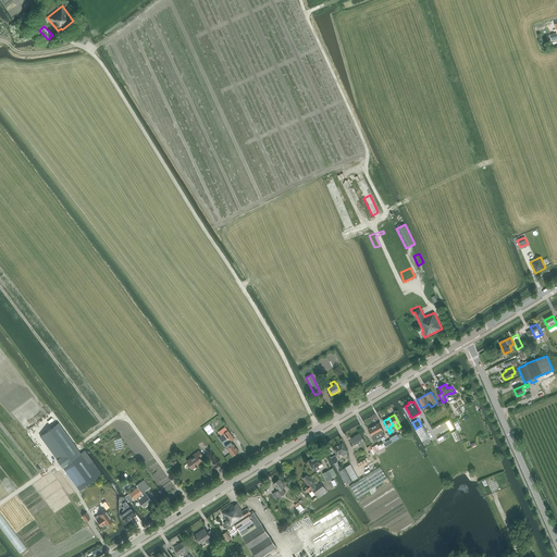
[(380,423),(373,426),(381,438),(383,443),(385,442),(384,441),(385,440),(384,437),(384,436),(383,435),(385,435),(383,431),(380,423)]
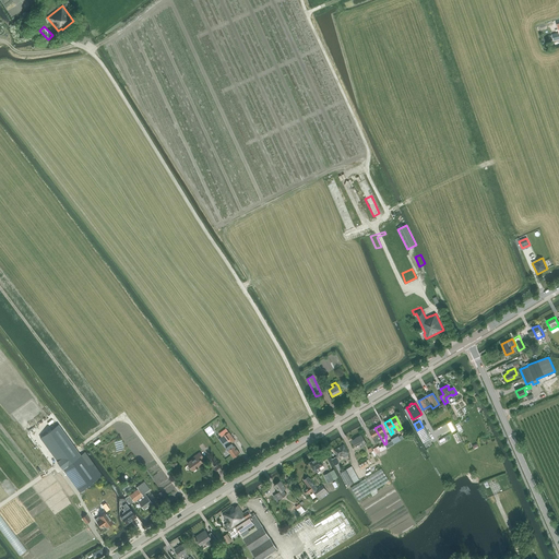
[(211,427),(205,430),(209,436),(214,432),(211,427)]
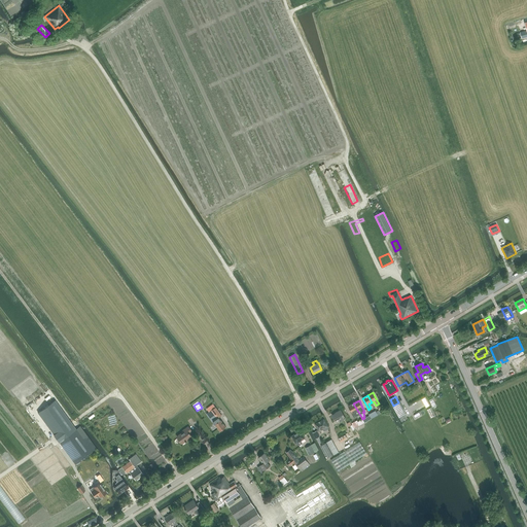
[(360,415),(353,403),(348,407),(352,413),(351,413),(354,418),(360,415)]
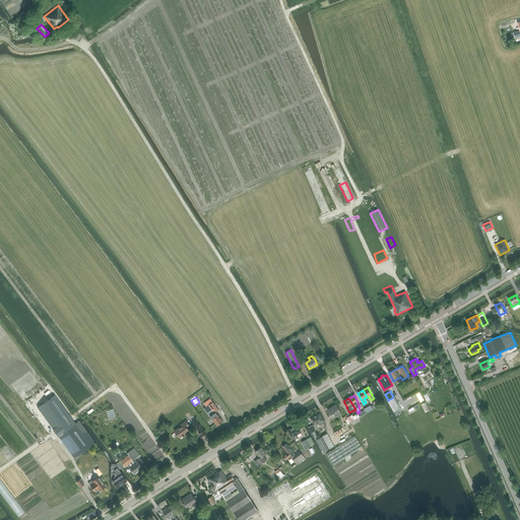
[(218,404),(215,405),(212,401),(204,408),(209,416),(212,414),(213,417),(212,418),(217,426),(223,421),(216,412),(218,410),(219,410),(221,409),(218,404)]
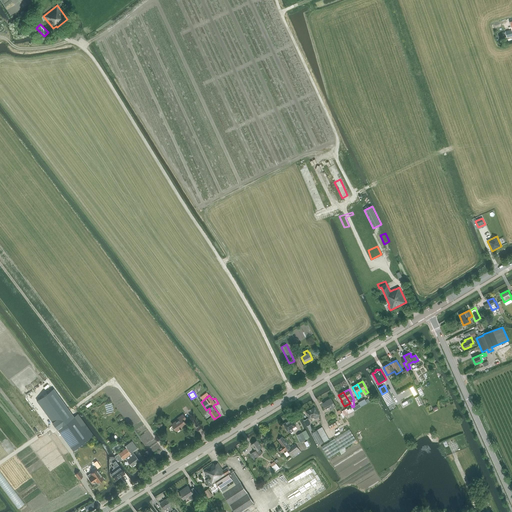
[(330,410),(335,406),(331,399),(326,402),(323,404),(326,410),(329,408),(330,410)]
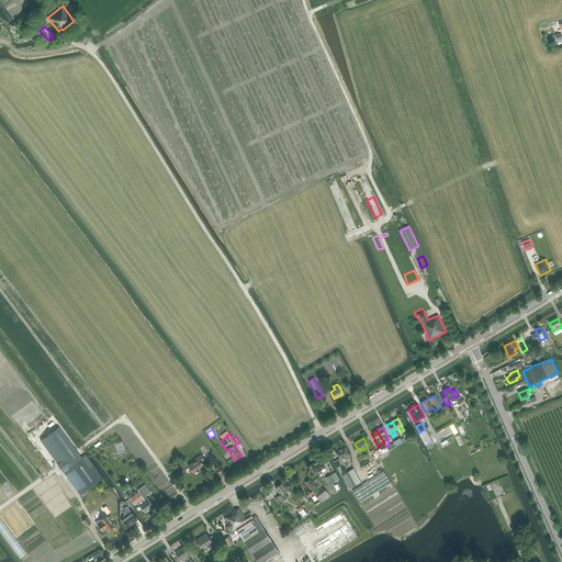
[(339,460),(350,454),(346,447),(336,452),(339,460)]
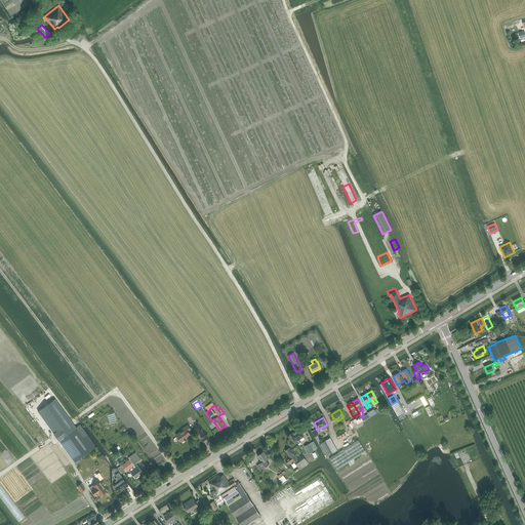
[(356,418),(350,421),(353,427),(358,425),(363,421),(361,417),(357,420),(356,418)]
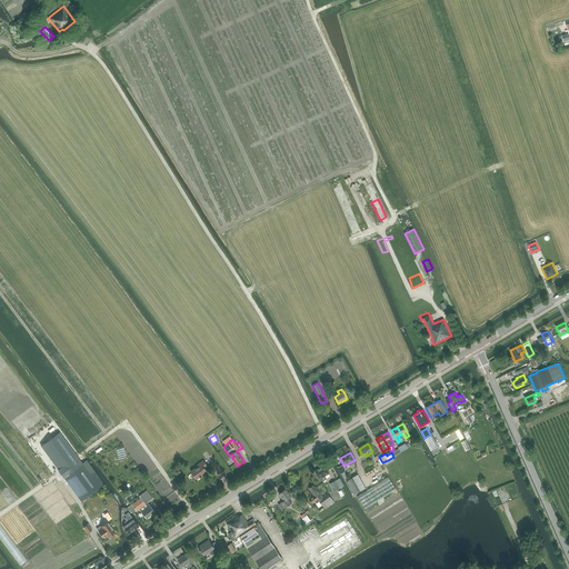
[(205,467),(207,466),(203,460),(198,465),(198,467),(191,471),(197,479),(205,473),(202,471),(206,469),(205,467)]
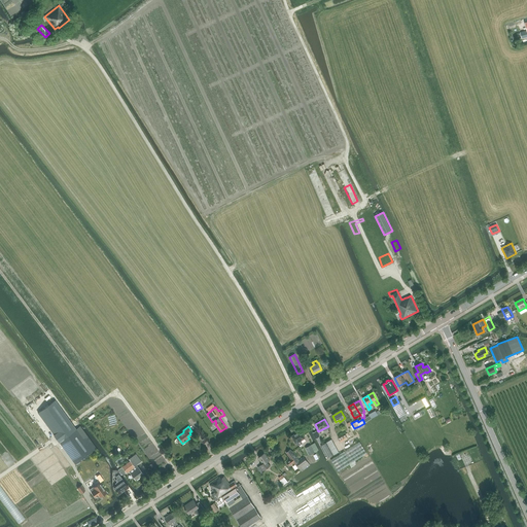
[(89,437),(84,441),(76,429),(59,442),(75,463),(97,449),(89,437)]
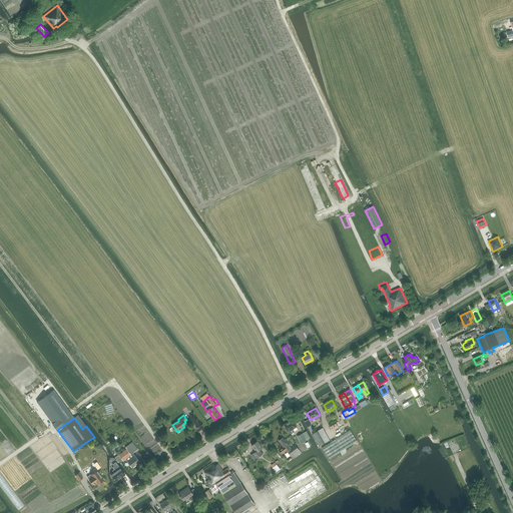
[(290,434),(292,433),(291,431),(298,427),(293,420),(284,425),(288,433),(289,432),(290,434)]
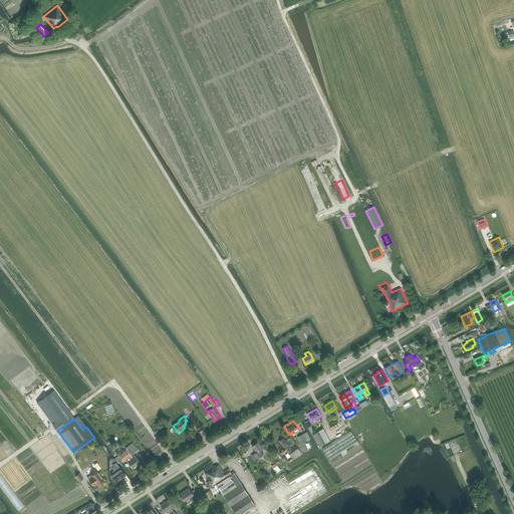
[(319,447),(330,441),(323,429),(312,435),(319,447)]
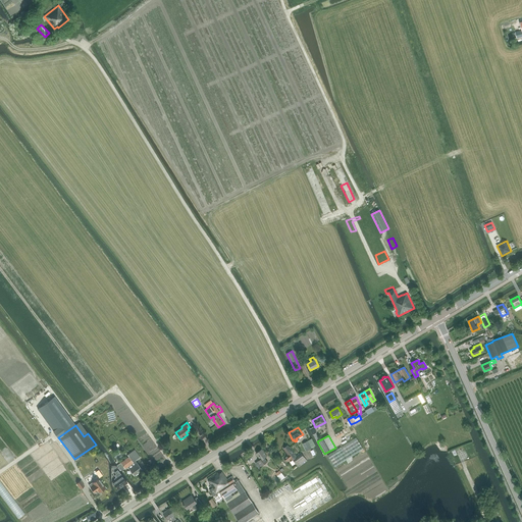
[(327,456),(334,467),(363,450),(356,438),(327,456)]
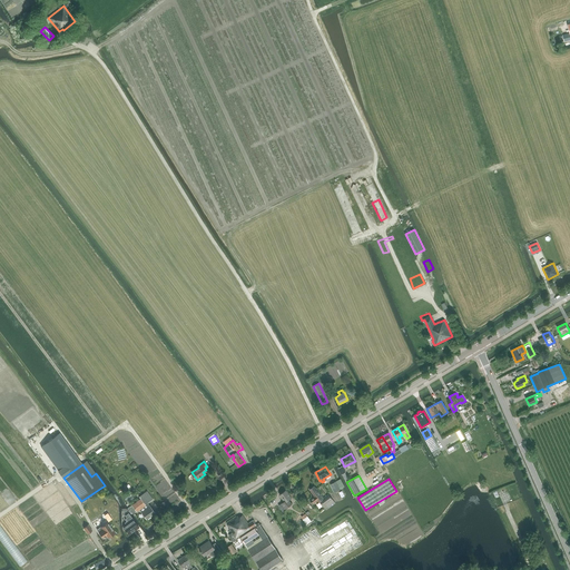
[(334,493),(341,490),(336,482),(330,484),(334,493)]
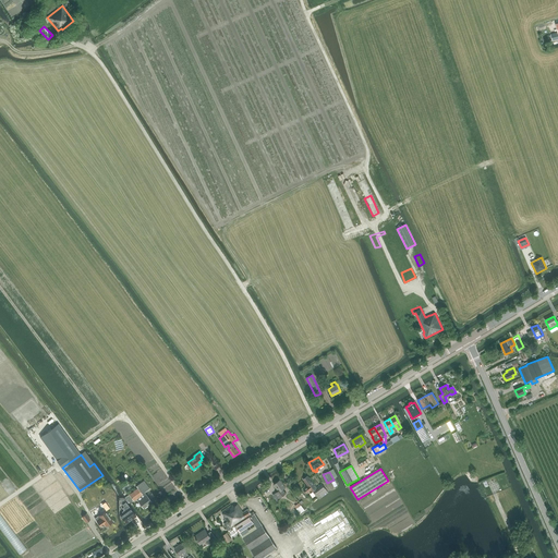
[(307,476),(303,480),(307,486),(303,489),(307,494),(312,490),(312,493),(314,492),(316,496),(326,489),(322,484),(316,488),(307,476)]
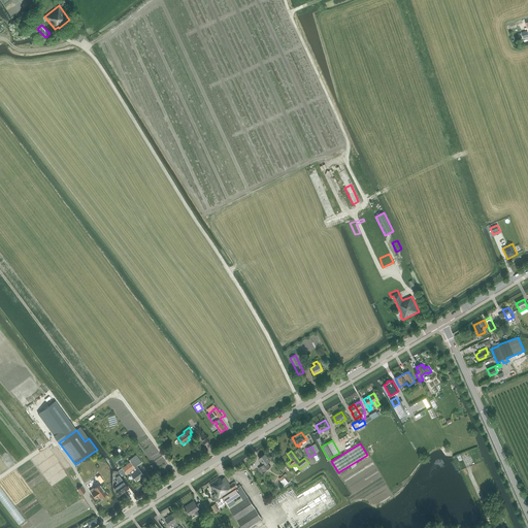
[(270,461),(265,454),(259,458),(263,464),(261,466),(265,471),(270,467),(267,463),(270,461)]
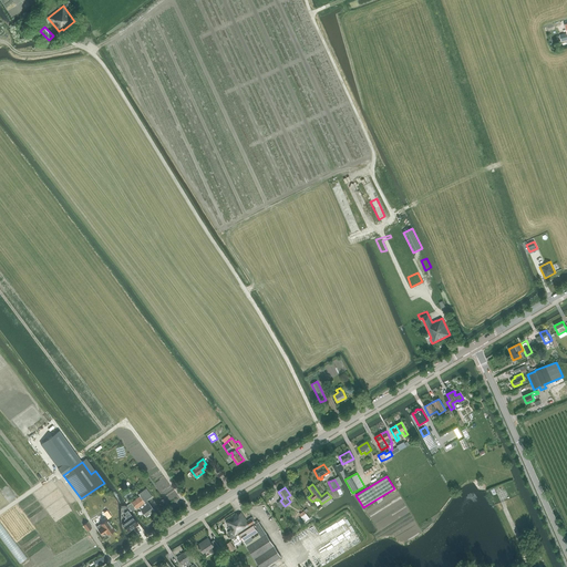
[(152,496),(146,488),(138,494),(140,496),(127,505),(132,511),(135,508),(136,508),(138,506),(146,516),(154,511),(146,501),(152,496)]
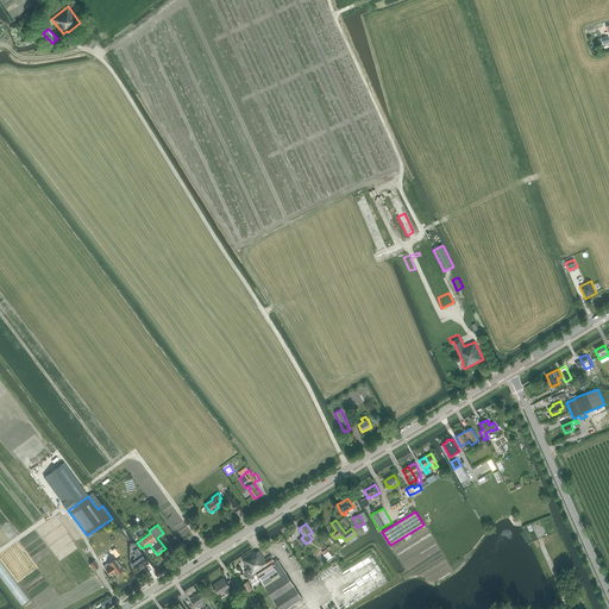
[(138,548),(135,551),(136,553),(133,554),(136,557),(133,559),(135,560),(132,563),(138,571),(142,567),(144,565),(145,566),(149,564),(138,548)]
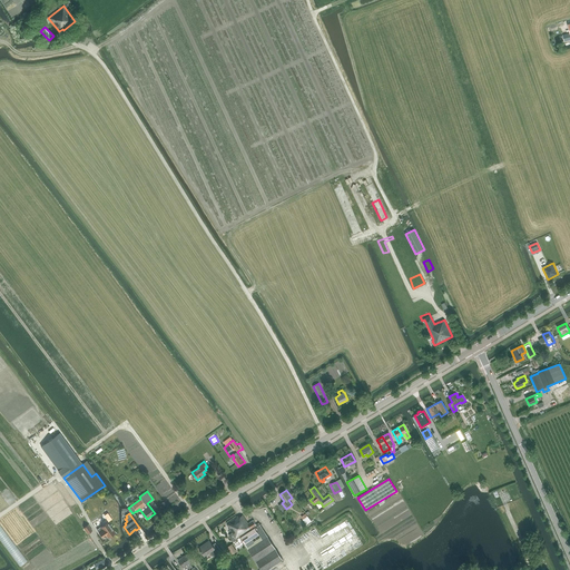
[(235,541),(241,538),(239,536),(256,526),(254,520),(248,523),(243,516),(238,518),(237,517),(226,524),(233,533),(228,536),(234,543),(235,542),(235,541)]
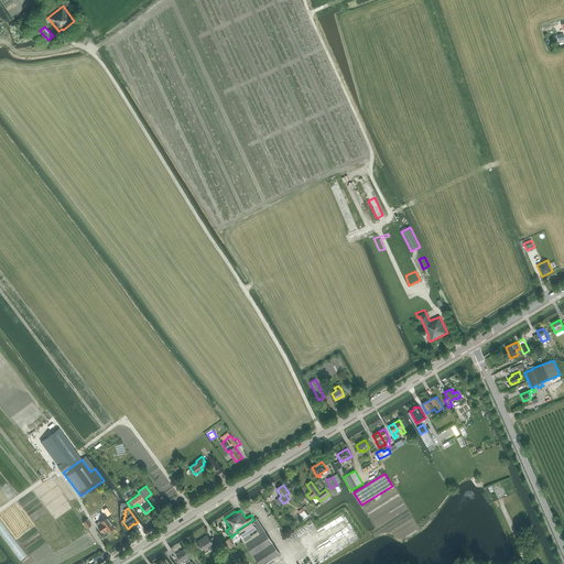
[(114,528),(106,517),(99,521),(101,524),(98,527),(101,532),(106,530),(107,532),(110,530),(111,531),(114,529),(114,528)]
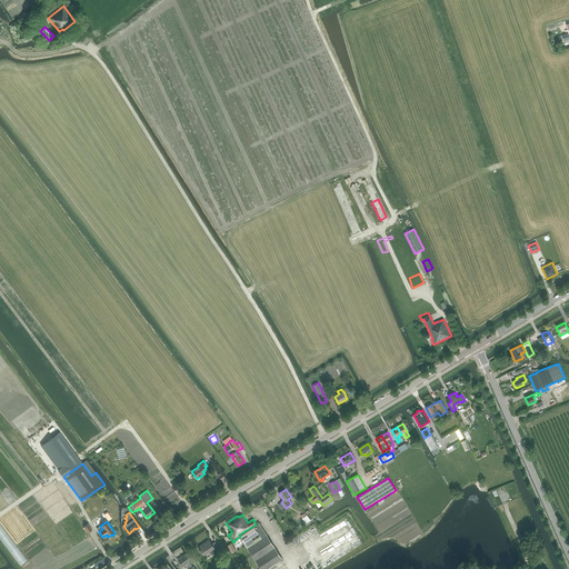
[(12,543),(0,522),(0,539),(7,550),(11,548),(9,545),(12,543)]
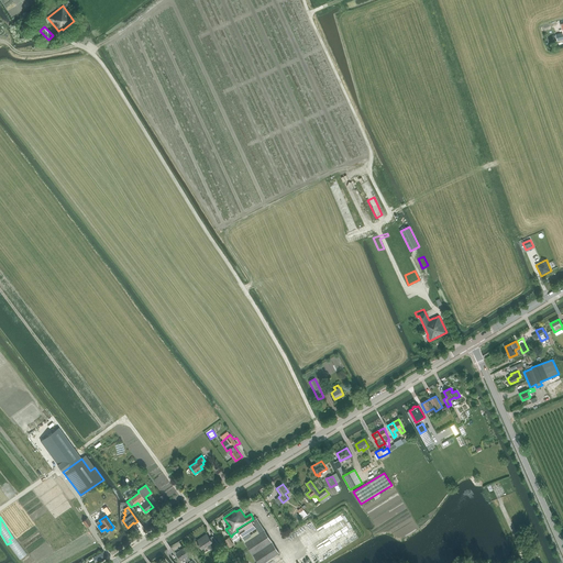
[(236,529),(238,531),(258,562),(265,562),(279,554),(256,517),(253,519),(236,529)]
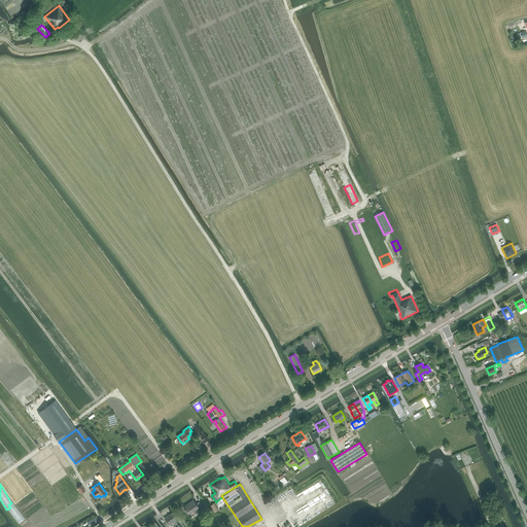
[(197,515),(204,510),(200,502),(197,504),(195,501),(188,505),(187,504),(184,507),(188,514),(194,511),(197,515)]
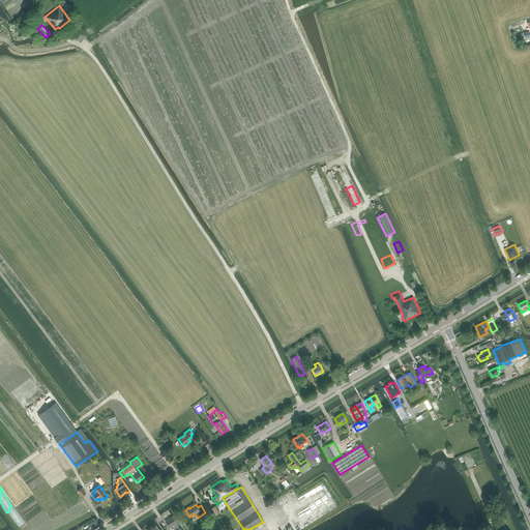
[(179,528),(176,524),(181,521),(177,514),(166,522),(170,529),(174,526),(176,529),(179,528)]
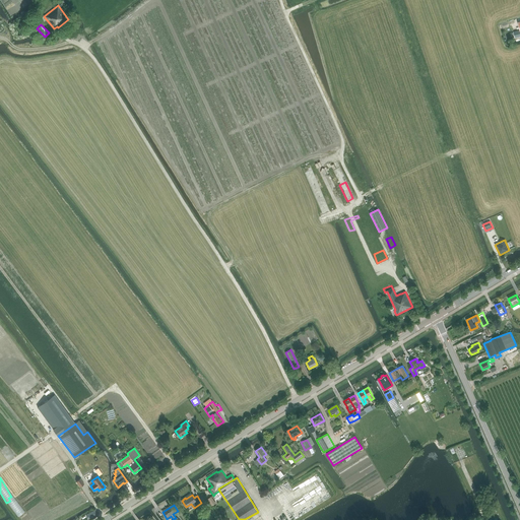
[(98,515),(95,511),(88,513),(86,515),(88,519),(95,516),(98,515)]
